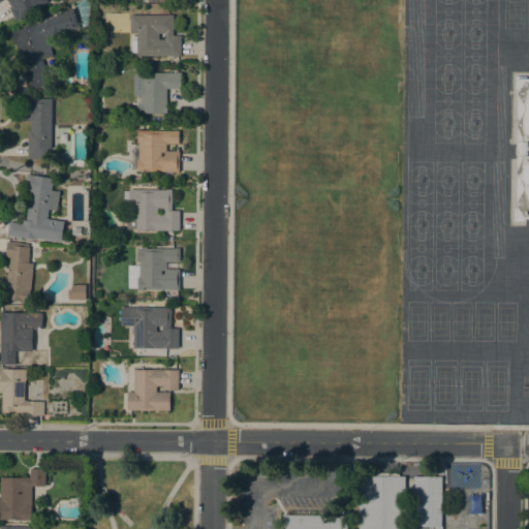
[(47,0),(48,1),(18,21),(8,7),(10,6),(6,0),(47,0)]
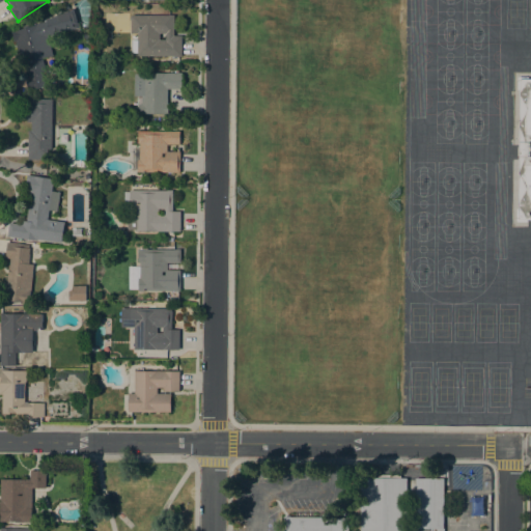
[(48,38),(49,37),(50,43),(49,43),(53,55),(42,58),(46,72),(42,73),(46,85),(28,90),(25,78),(26,77),(16,40),(14,42),(11,31),(47,22),(46,19),(57,16),(56,14),(74,9),(79,27),(48,36),(48,38)]
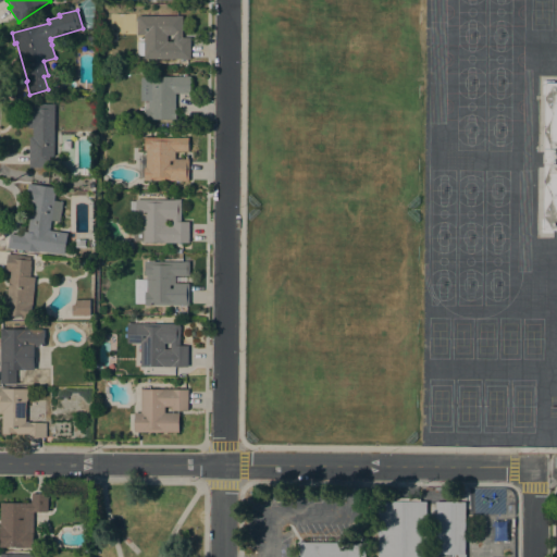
[(144,54),(136,54),(137,15),(176,15),(182,15),(182,37),(190,37),(190,59),(144,59),(144,56),(144,54)]
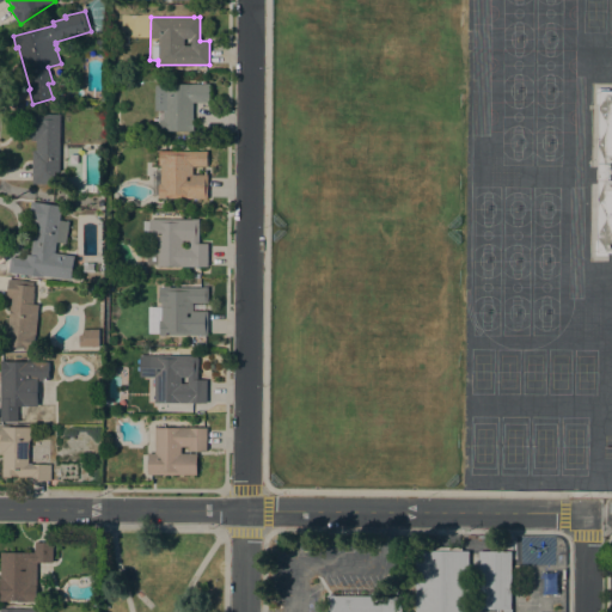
[(154,84),(202,84),(209,84),(209,103),(193,103),(193,118),(194,118),(194,130),(159,130),(159,112),(154,112),(154,84)]
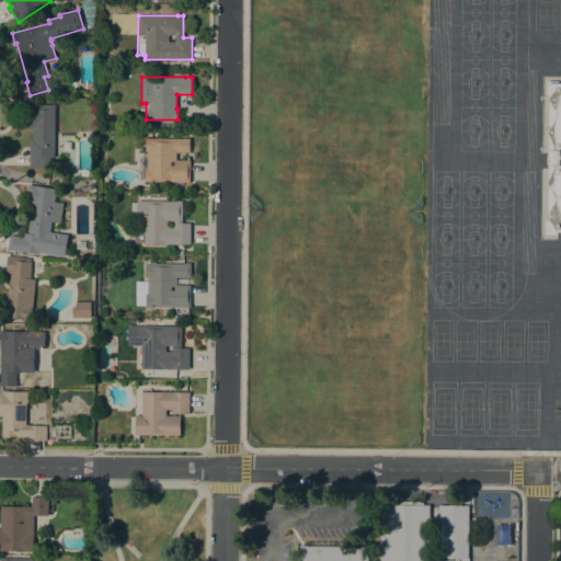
[(560,83),(560,232),(548,232),(549,83),(560,83)]
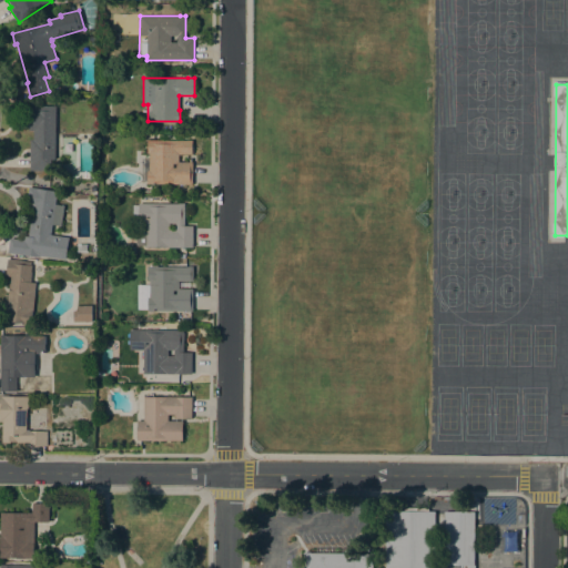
[(54,171),(30,170),(30,140),(33,140),(33,130),(29,130),(29,105),(56,105),(54,171)]
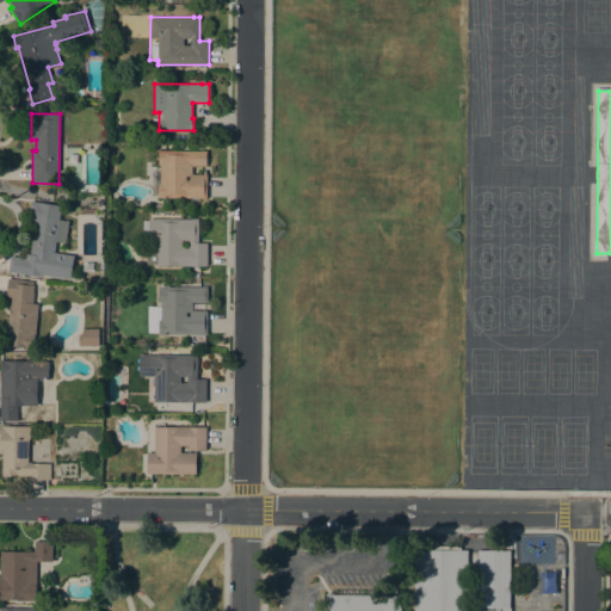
[(158,183),(160,183),(160,165),(159,165),(159,150),(207,150),(207,166),(192,166),(192,174),(207,174),(207,198),(158,198),(158,197),(158,183)]
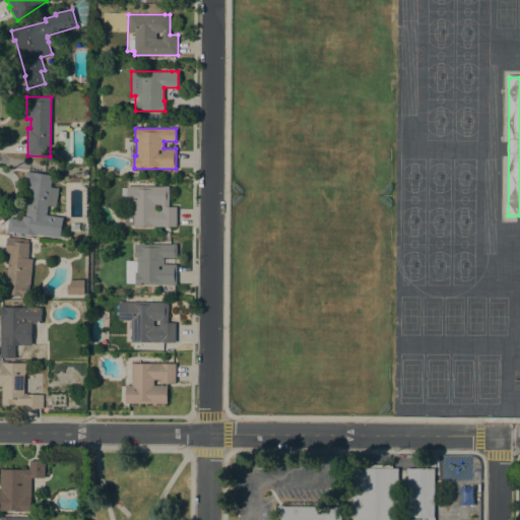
[(8,217),(21,219),(22,215),(25,216),(28,193),(27,193),(27,188),(23,187),(25,172),(52,175),(51,187),(59,188),(56,206),(48,205),(47,215),(63,217),(60,238),(37,235),(37,236),(7,232),(8,217)]
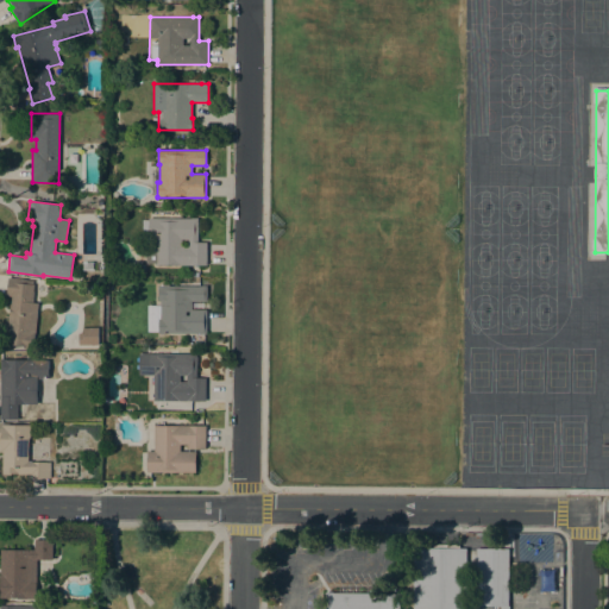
[(156,265),(156,263),(146,263),(146,243),(155,243),(155,239),(146,239),(146,238),(142,238),(142,220),(149,220),(149,218),(192,218),(198,218),(198,242),(207,242),(207,265),(156,265)]
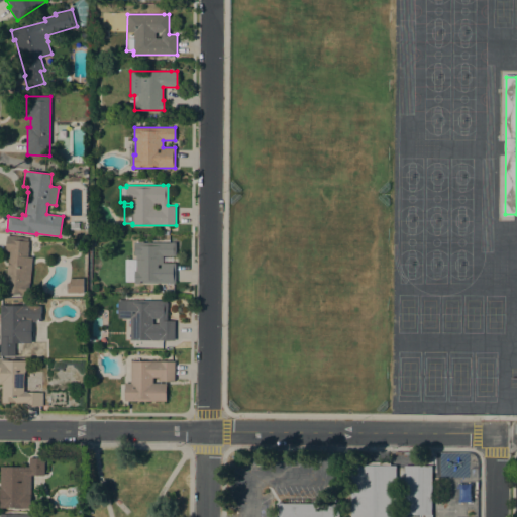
[(28,296),(20,295),(20,294),(1,292),(3,277),(6,277),(7,267),(8,267),(9,251),(5,251),(7,235),(28,237),(27,241),(28,241),(28,247),(29,247),(28,256),(32,257),(28,296)]
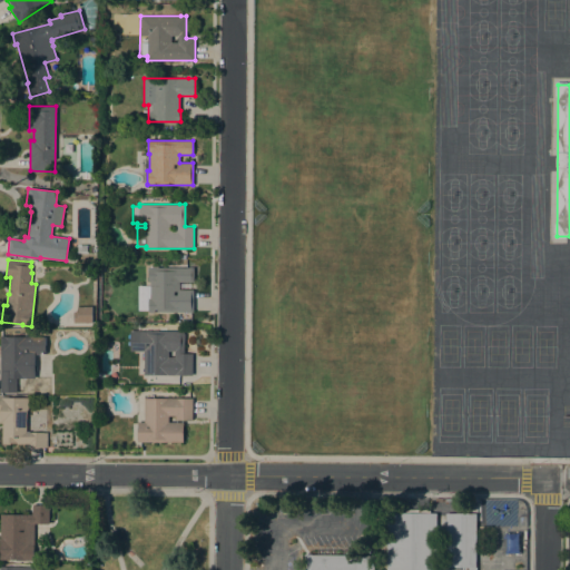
[(148,297),(150,297),(150,282),(148,282),(148,267),(150,267),(150,266),(158,266),(158,268),(188,268),(188,267),(194,267),(194,282),(179,282),(179,290),(194,290),(194,312),(148,312),(148,310),(148,297)]
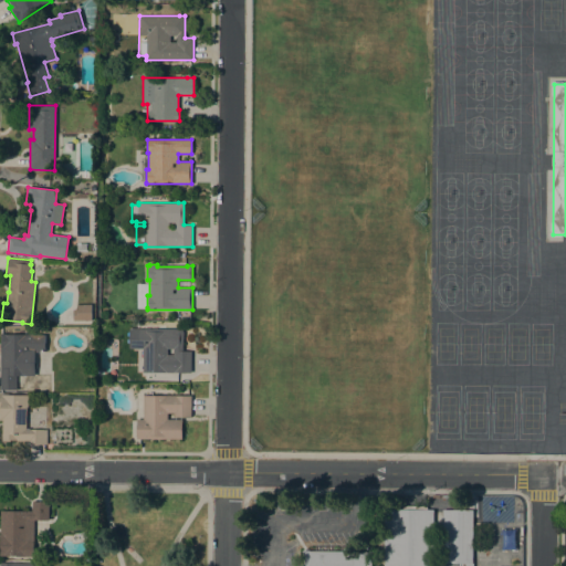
[(136,283),(136,307),(145,307),(146,284),(136,283)]
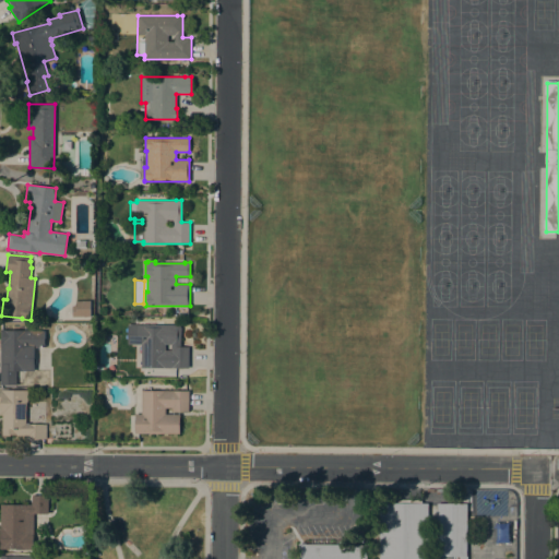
[(72,306),(76,306),(76,301),(90,300),(91,317),(72,317),(72,306)]
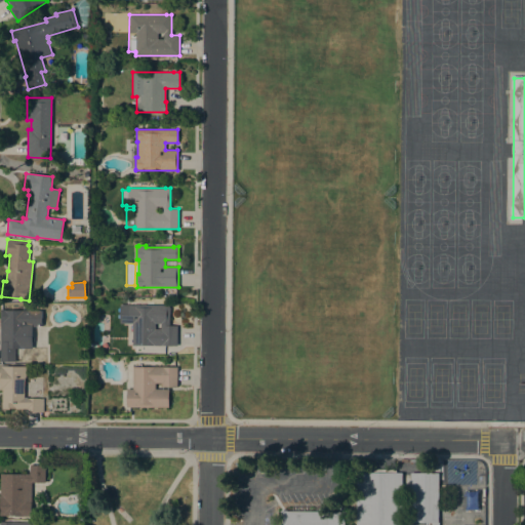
[(132,346),(132,323),(119,323),(120,305),(166,305),(169,305),(169,308),(170,308),(170,314),(169,314),(169,326),(177,326),(176,346),(132,346)]
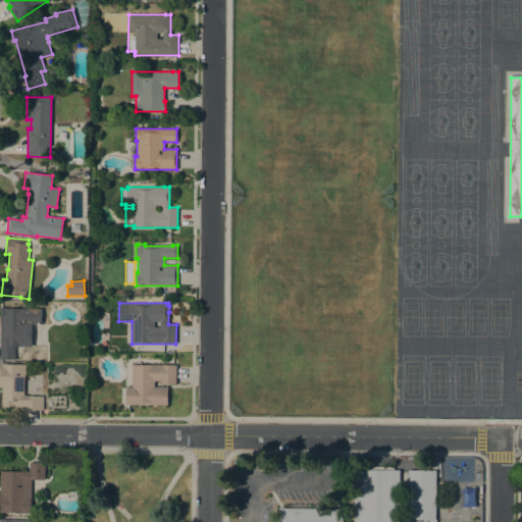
[(0,307),(7,307),(7,308),(41,308),(41,324),(32,324),(32,335),(34,335),(34,340),(32,340),(32,347),(15,347),(15,359),(0,359),(0,307)]
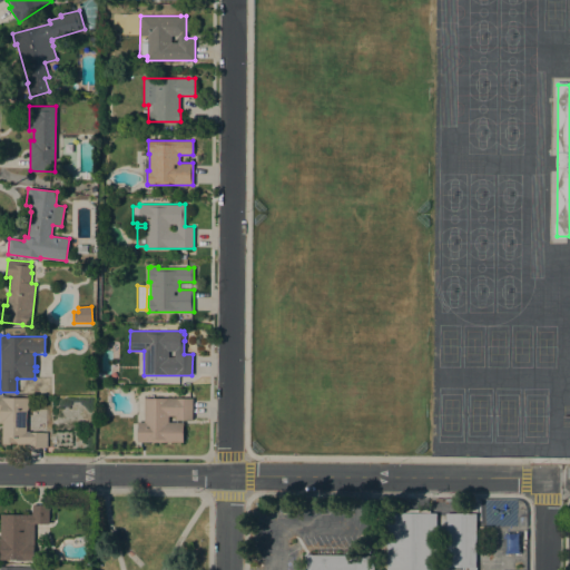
[(27,432),(47,432),(47,448),(27,448),(27,444),(17,444),(17,443),(10,443),(10,444),(2,444),(2,423),(0,423),(0,396),(9,396),(9,397),(28,397),(28,410),(27,410),(27,432)]
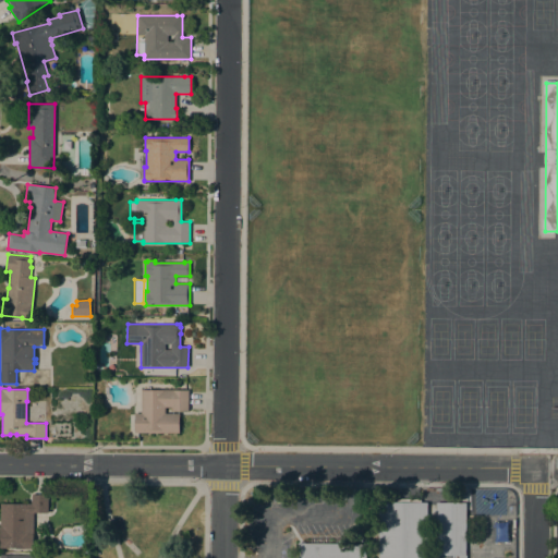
[(134,433),(134,412),(141,412),(141,389),(189,390),(189,412),(171,411),(171,408),(165,408),(165,413),(180,413),(179,433),(135,433),(134,433)]
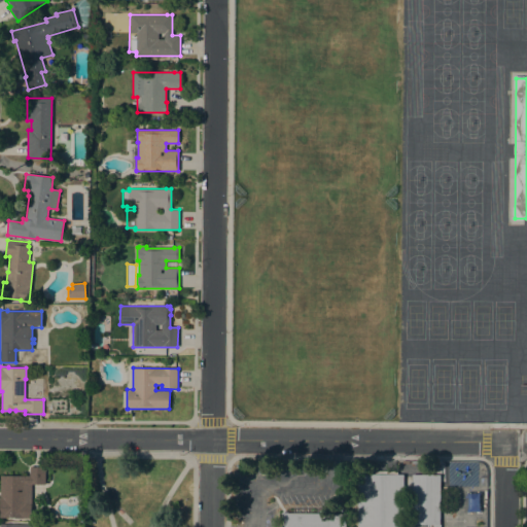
[(0,476),(30,476),(30,467),(45,467),(45,485),(32,485),(31,518),(0,518),(0,476)]
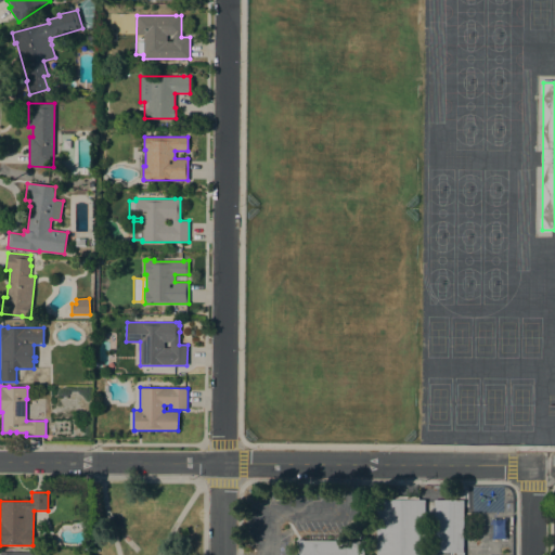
[(376,554),(376,500),(425,500),(425,554),(376,554)]
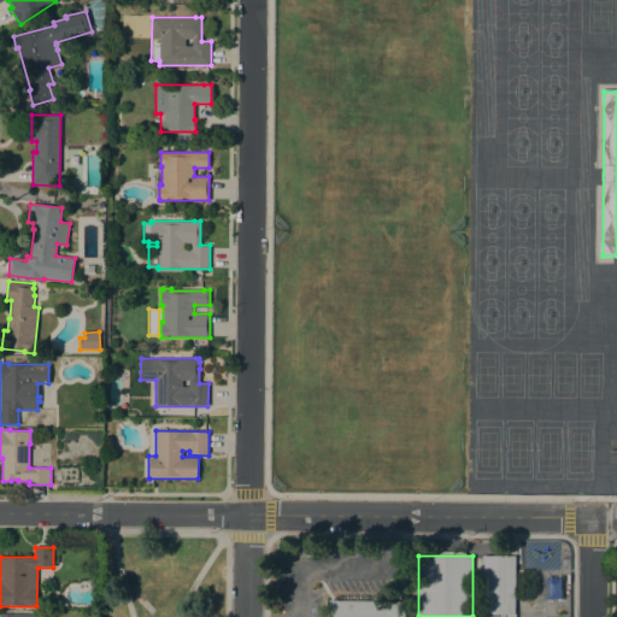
[(482,615),(482,556),(516,556),(515,613),(516,613),(516,616),(504,616),(504,615),(499,615),(482,615)]
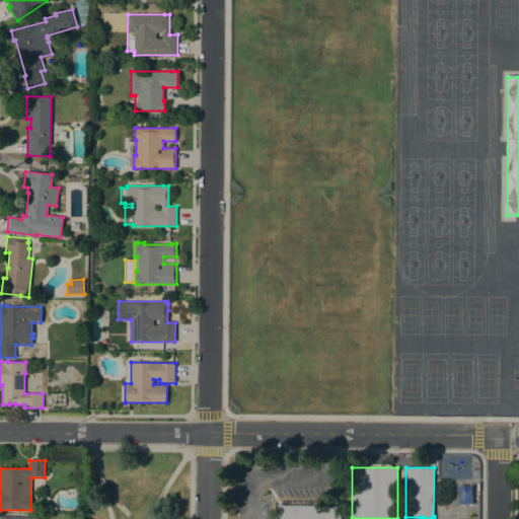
[(282,518),(283,505),(341,506),(341,518),(282,518)]
